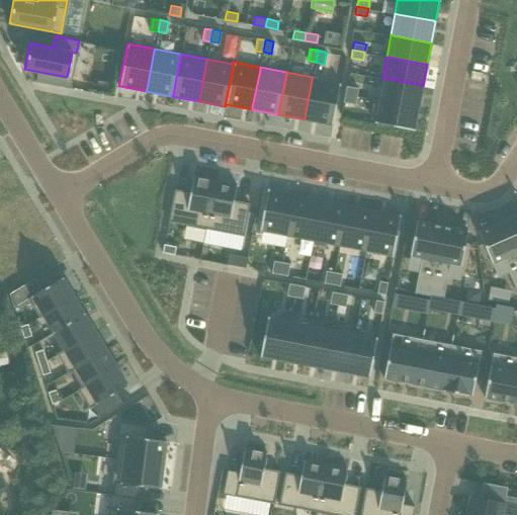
[(305,117),(305,119),(330,124),(332,125),(340,82),(338,82),(313,77),(312,80),(305,117)]
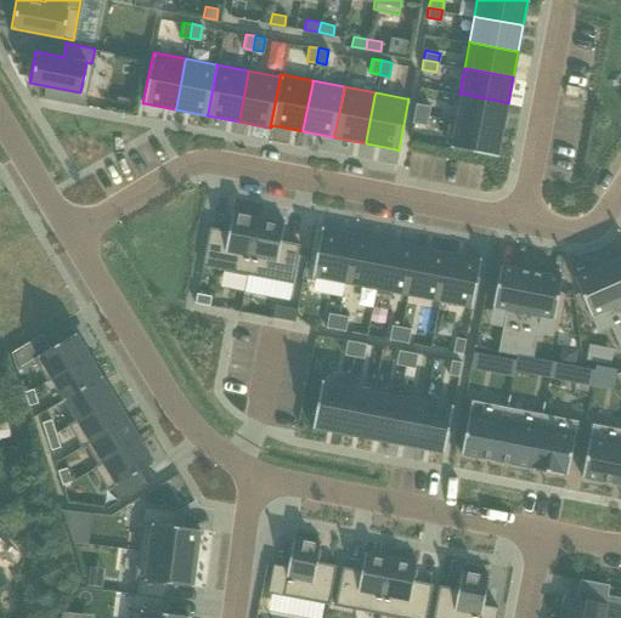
[(459,94),(455,119),(457,120),(500,128),(503,129),(508,103),(506,102),(462,94),(459,94)]
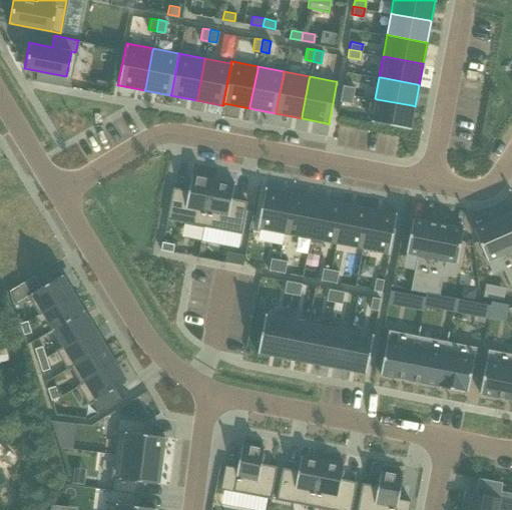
[(341,92),(353,94),(354,86),(343,84),(341,92)]
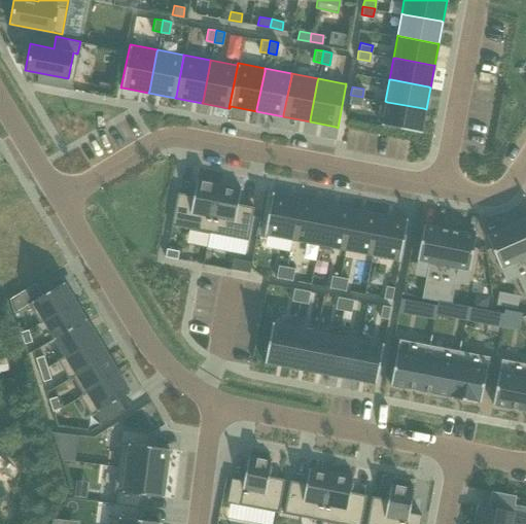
[(362,97),(350,95),(349,102),(360,105),(362,97)]
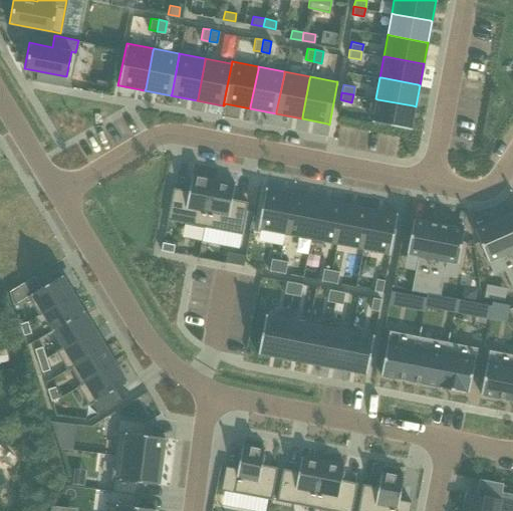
[(371,118),(370,120),(412,129),(412,126),(416,106),(413,105),(377,99),(375,98),(371,118)]
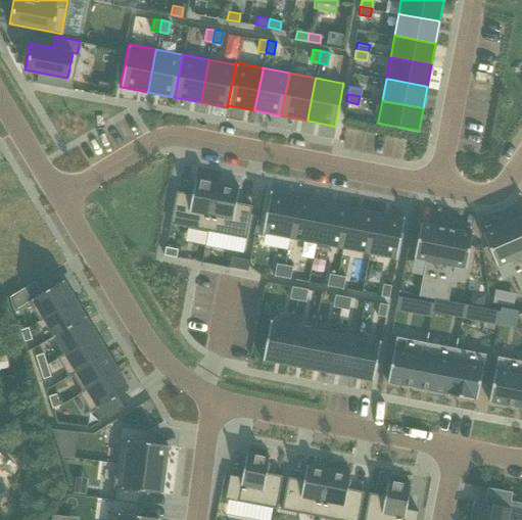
[(207,230),(217,182),(194,177),(191,192),(176,189),(170,222),(207,230)]
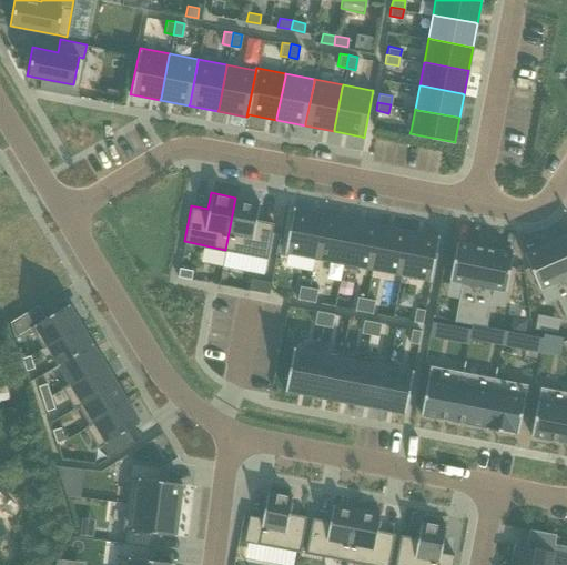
[(260,202),(235,198),(225,250),(266,258),(273,222),(256,219),(260,202)]
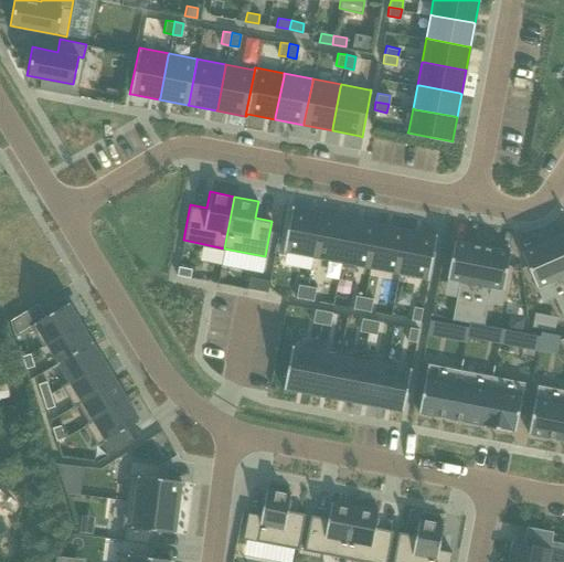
[(291,204),(283,251),(284,252),(312,257),(312,254),(320,213),(321,210),(294,204),(291,204)]
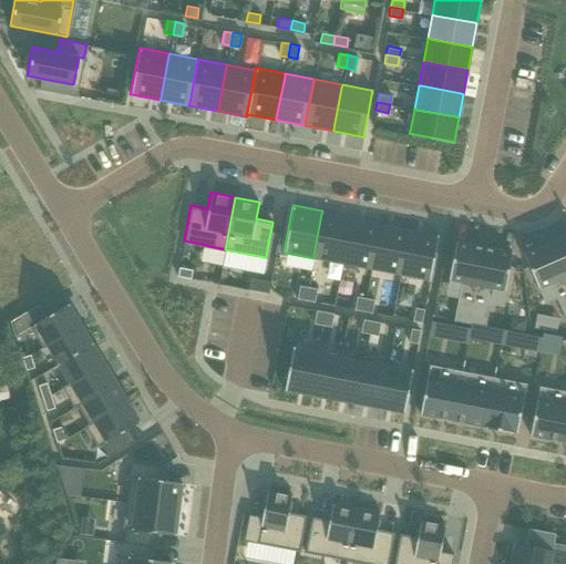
[(314,255),(314,258),(342,264),(342,260),(350,219),(351,216),(322,211),(321,214),(314,255)]
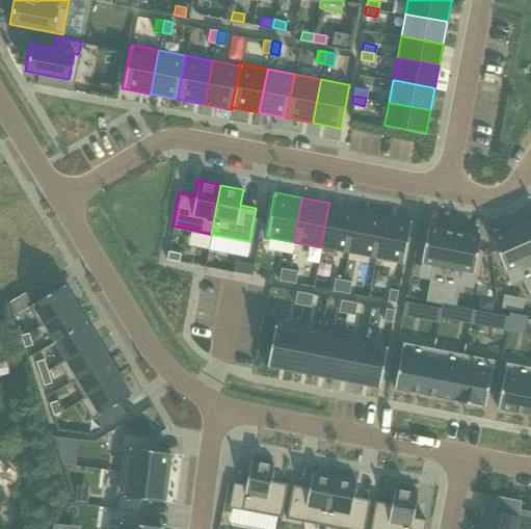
[(321,244),(321,247),(348,253),(348,249),(355,211),(356,208),(329,203),(328,206),(321,244)]
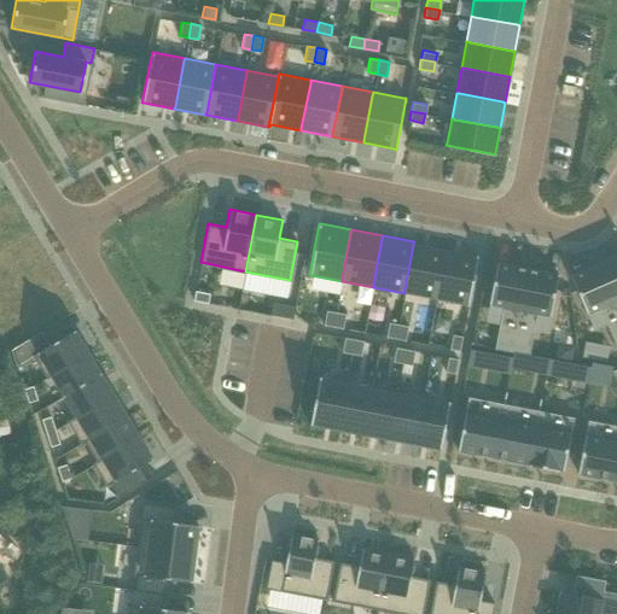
[(405,290),(405,293),(435,299),(436,296),(444,251),(446,247),(414,241),(413,245),(405,290)]
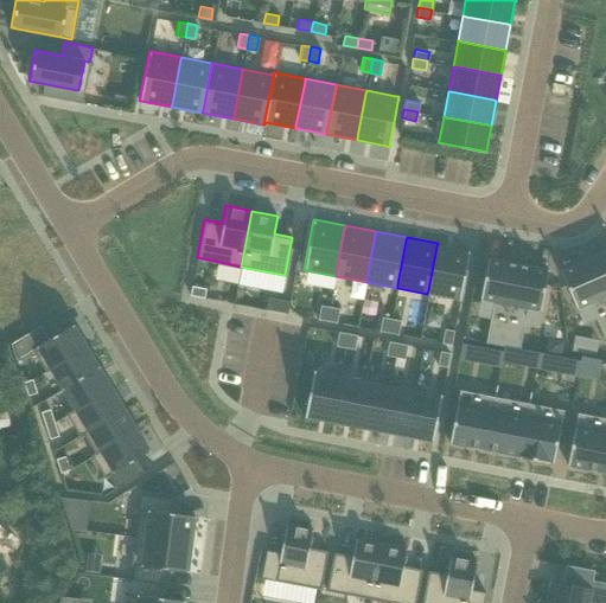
[(428,290),(427,294),(458,299),(459,300),(469,250),(467,249),(438,243),(437,247),(428,290)]
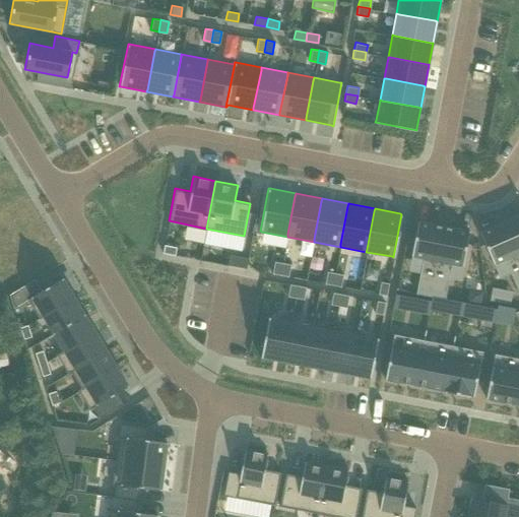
[(518,215),(504,222),(518,260),(518,215)]
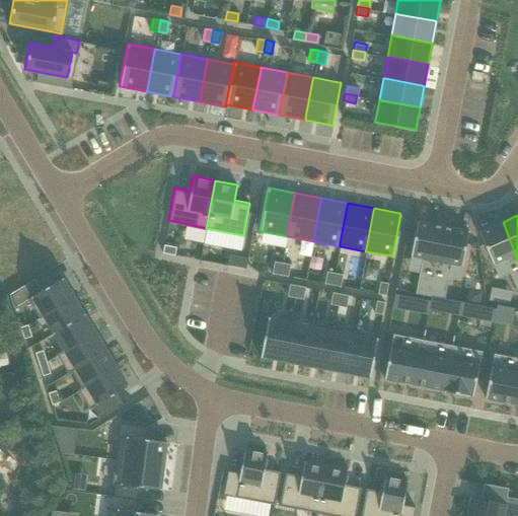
[(429,294),(443,225),(418,220),(411,254),(422,256),(415,292),(429,294)]
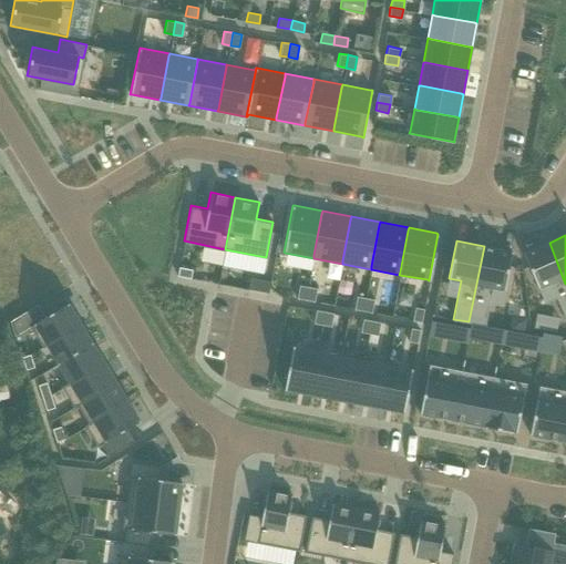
[(565,319),(565,284),(549,243),(524,253),(538,288),(549,285),(564,320),(565,319)]
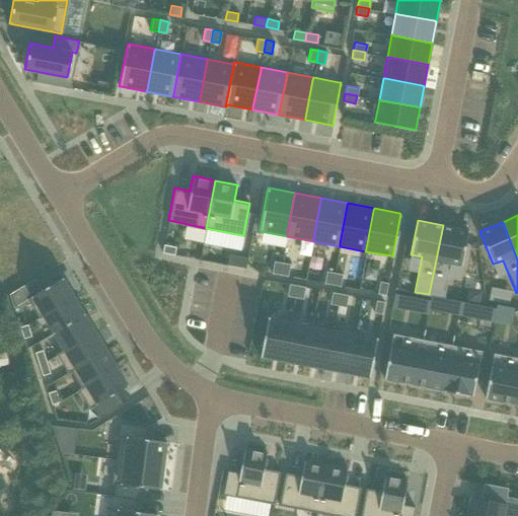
[(443,225),(429,294),(431,295),(444,297),(451,263),(460,265),(467,229),(443,225)]
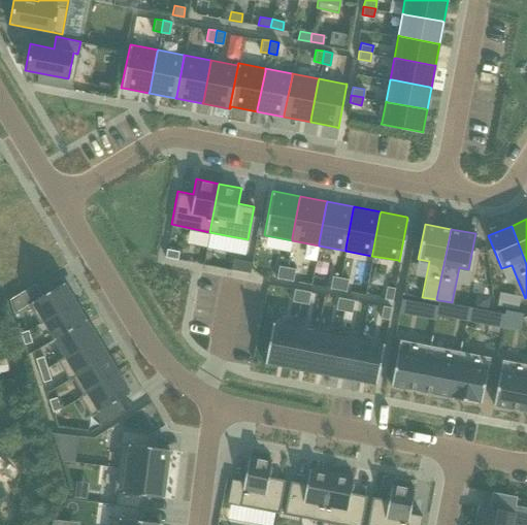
[(167,248),(165,256),(177,258),(178,250),(167,248)]
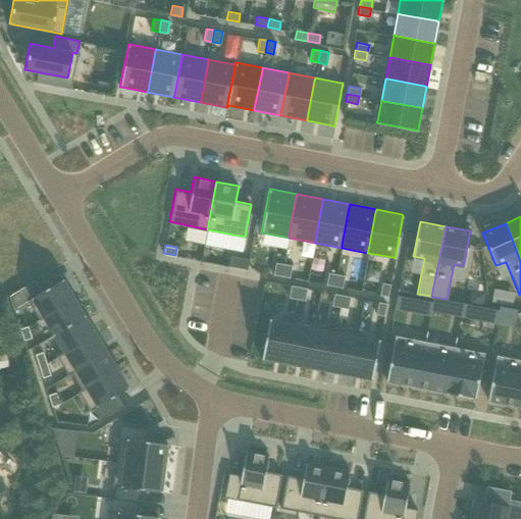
[(236,258),(235,266),(247,268),(248,260),(236,258)]
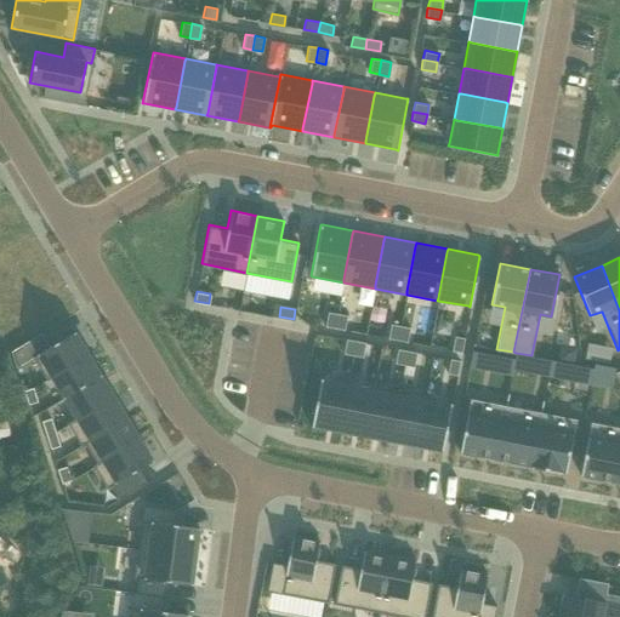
[(335,326),(337,313),(328,310),(325,325),(335,326)]
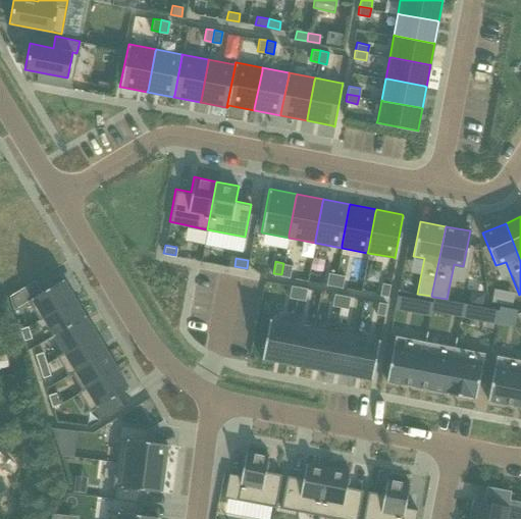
[(283,263),(281,274),(289,276),(292,264),(283,263)]
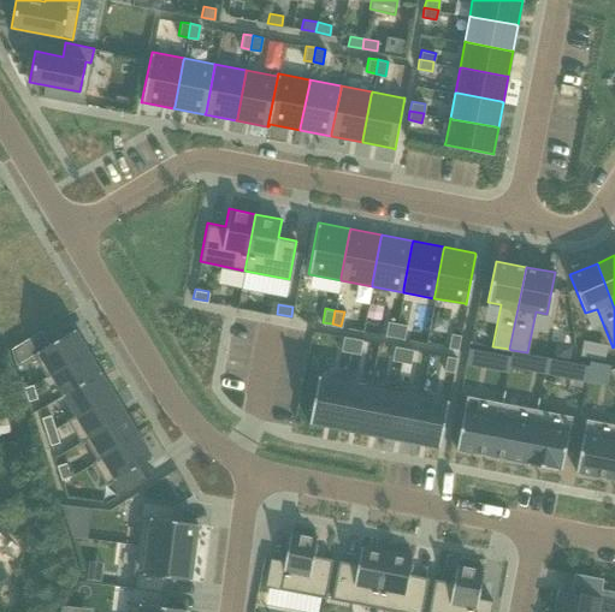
[(394,337),(397,322),(388,320),(385,334),(394,337)]
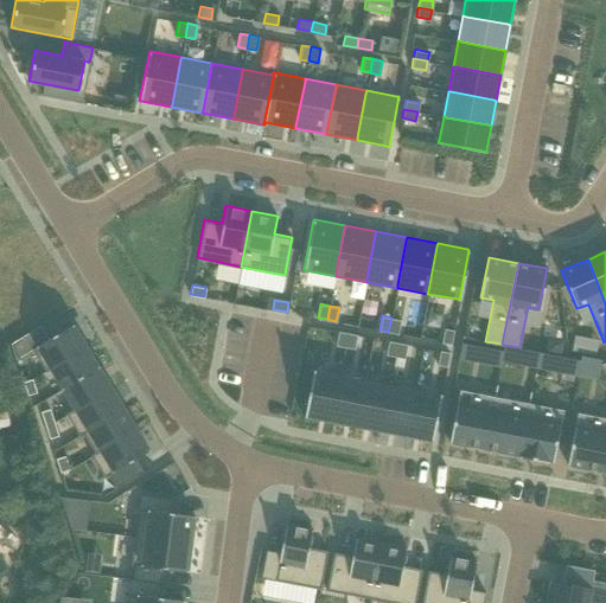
[(391,318),(388,332),(397,333),(401,319),(391,318)]
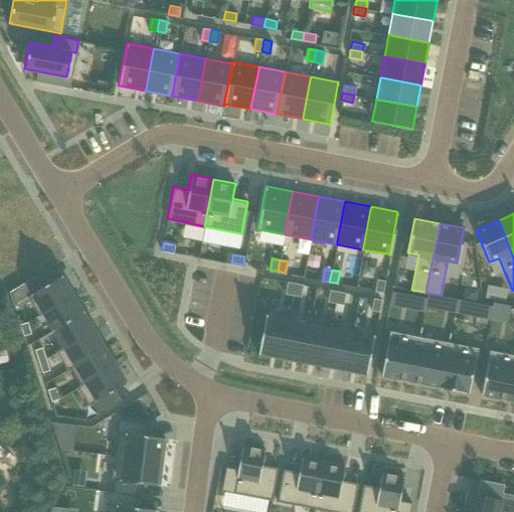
[(30,294),(41,312),(73,293),(62,275),(30,294)]
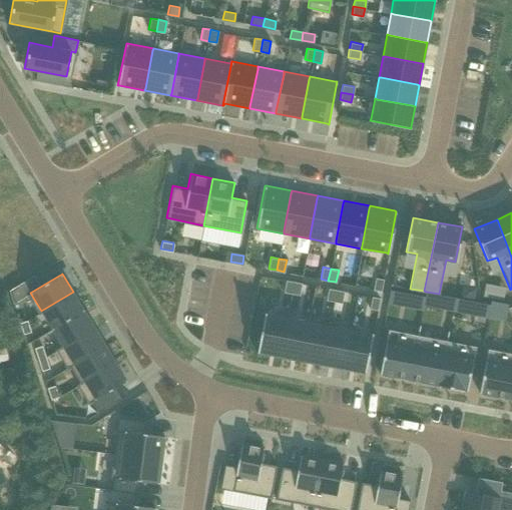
[(11,299),(38,283),(33,275),(9,290),(11,299)]
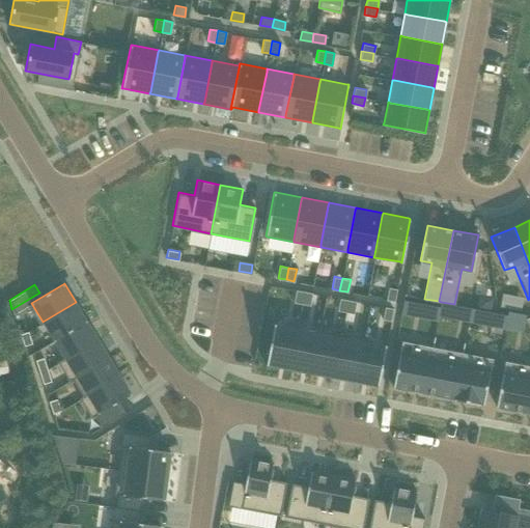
[(396,288),(389,287),(386,299),(394,301),(396,288)]
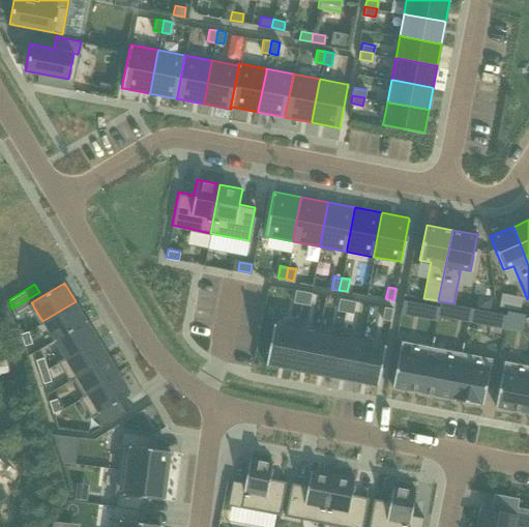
[(293,301),(301,303),(303,291),(295,289),(293,301)]
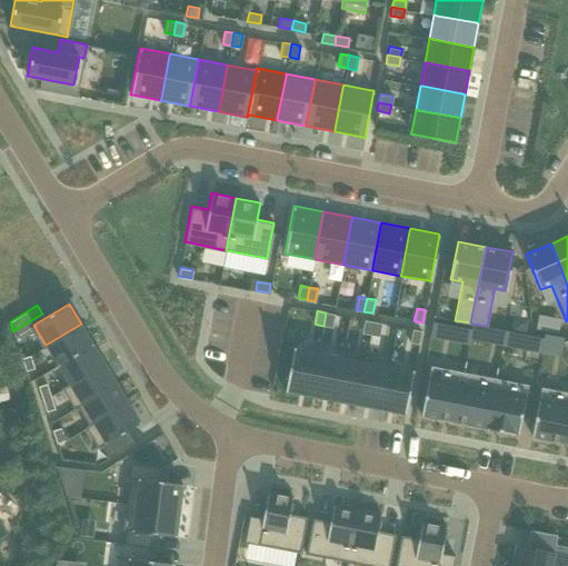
[(326,313),(324,326),(331,327),(335,314),(326,313)]
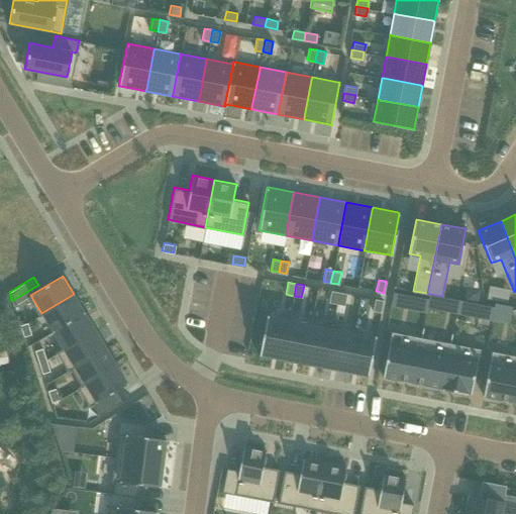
[(496,300),(499,287),(489,285),(486,298),(496,300)]
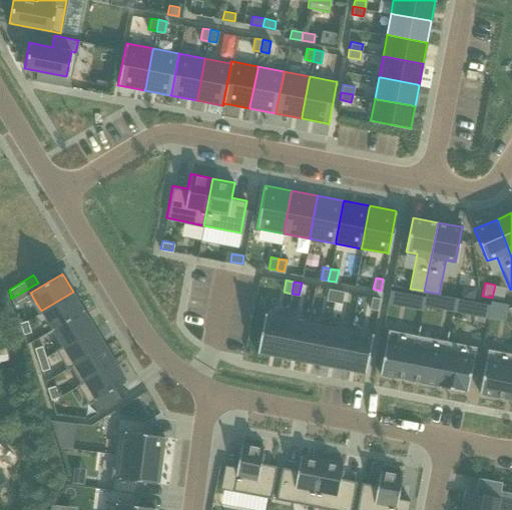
[(326,300),(334,302),(336,290),(328,289),(326,300)]
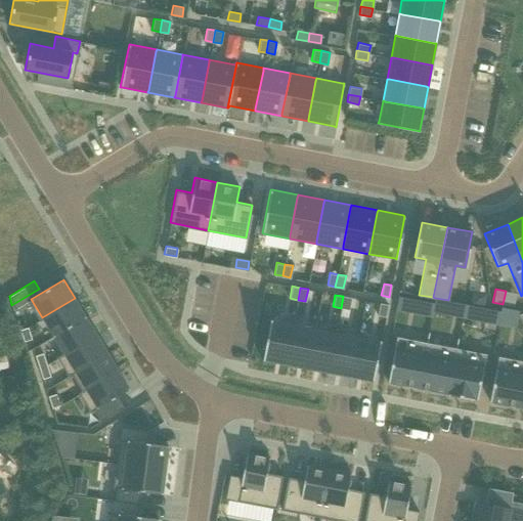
[(351,298),(343,296),(341,308),(349,310),(351,298)]
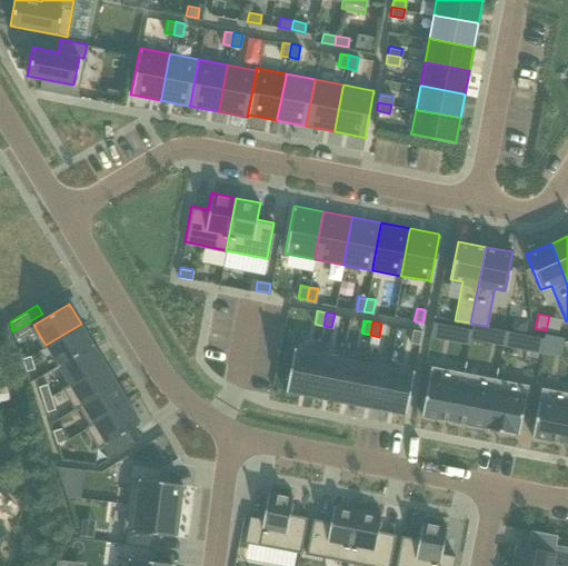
[(58,364),(92,343),(81,324),(46,345),(58,364)]
